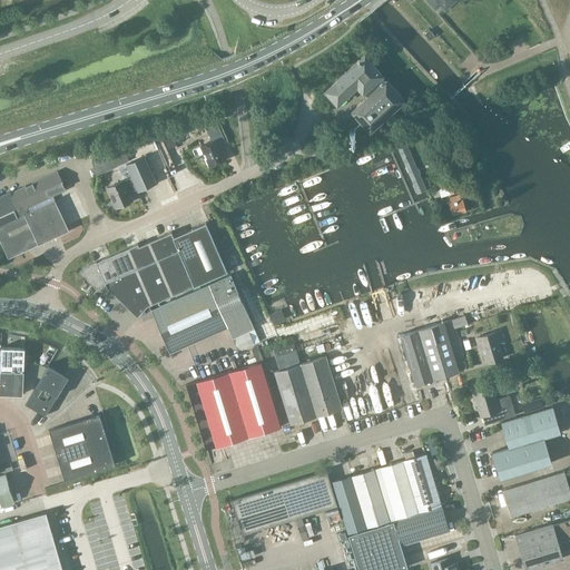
[(425,0),(434,9),(440,5),(444,10),(455,0),(454,0),(425,0)]
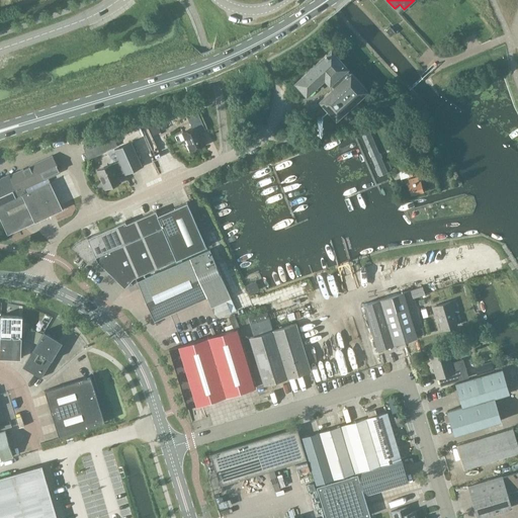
[(385,31),(391,36),(396,32),(390,27),(385,31)]
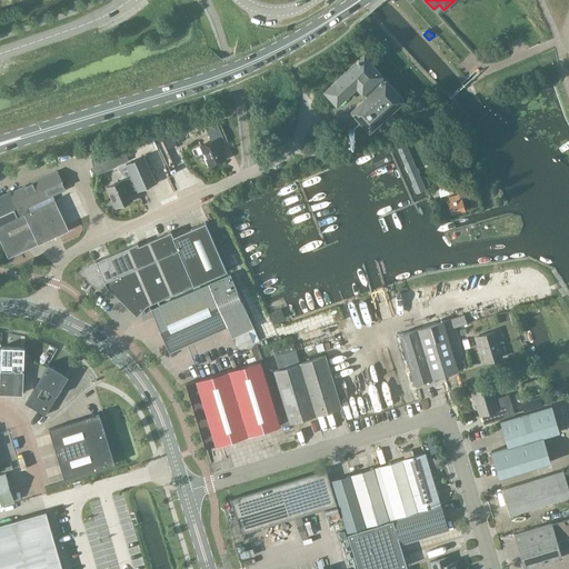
[(383,79),(380,76),(381,75),(363,56),(325,92),(336,105),(356,86),(361,92),(362,91),(366,96),(350,111),(369,131),(403,100),(385,79),(383,79)]
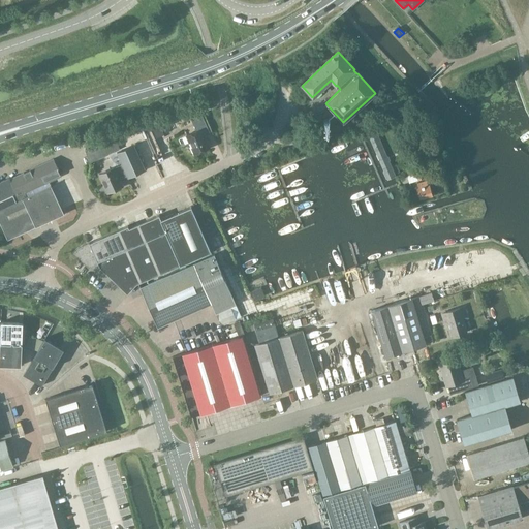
[(194,154),(210,148),(204,134),(209,132),(201,116),(191,121),(196,131),(186,136),(194,154)]
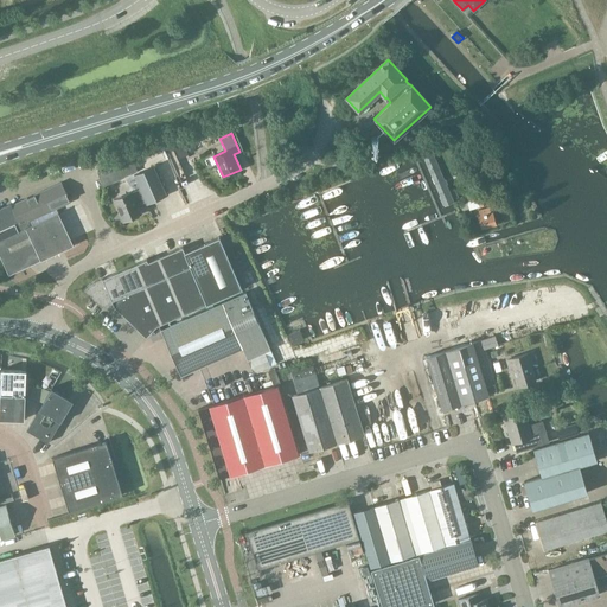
[(179,158),(189,154),(180,135),(172,139),(179,158)]
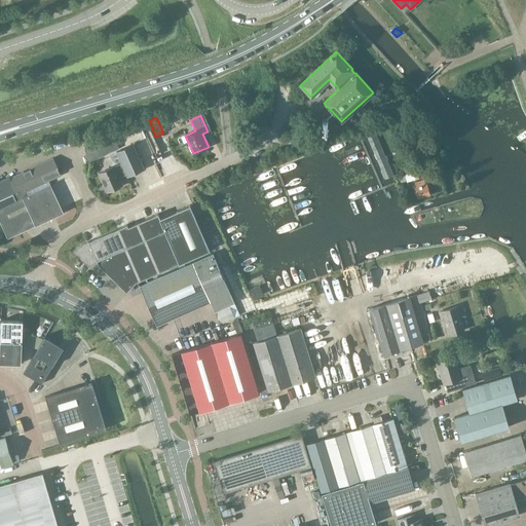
[(393,176),(373,128),(365,133),(384,180),(393,176)]
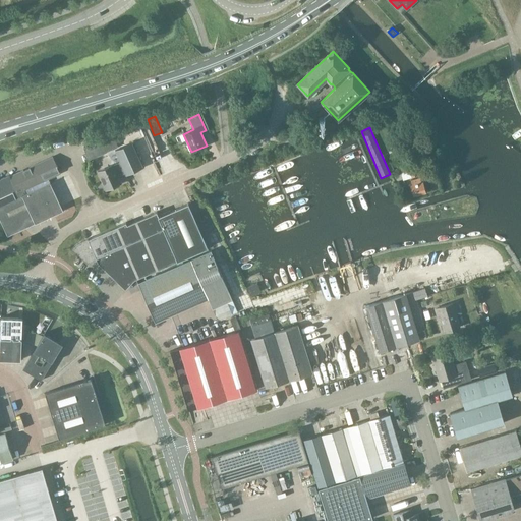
[(88,159),(117,146),(113,136),(83,147),(88,159)]
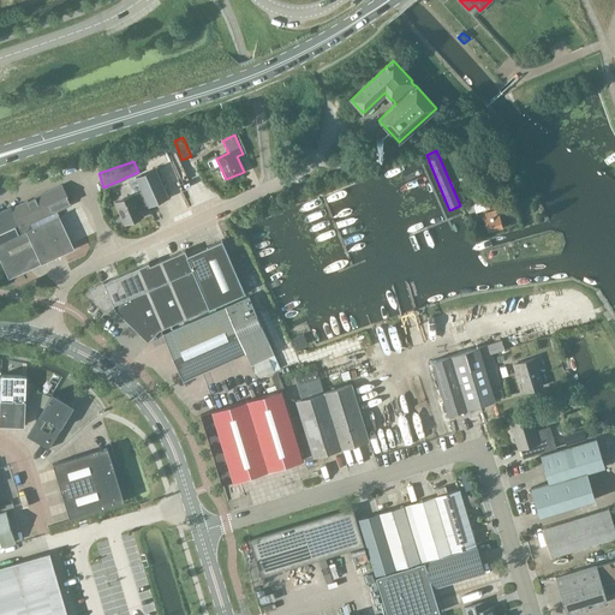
[(469,161),(463,165),(470,180),(477,177),(469,161)]
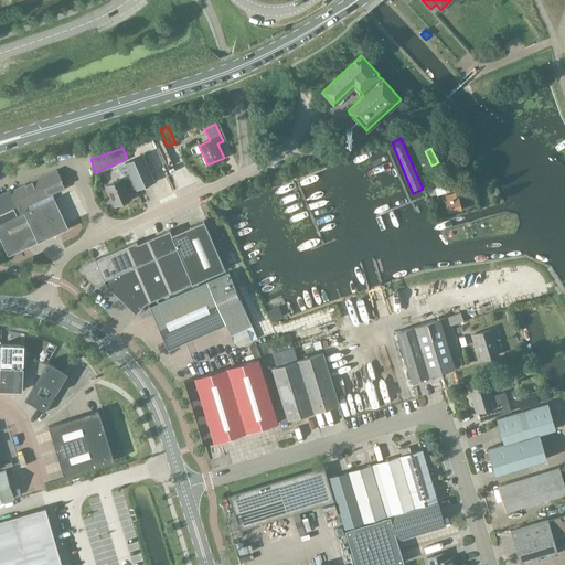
[(155,181),(142,156),(125,163),(130,176),(123,179),(123,178),(106,185),(115,206),(131,199),(128,191),(136,188),(136,189),(155,181)]
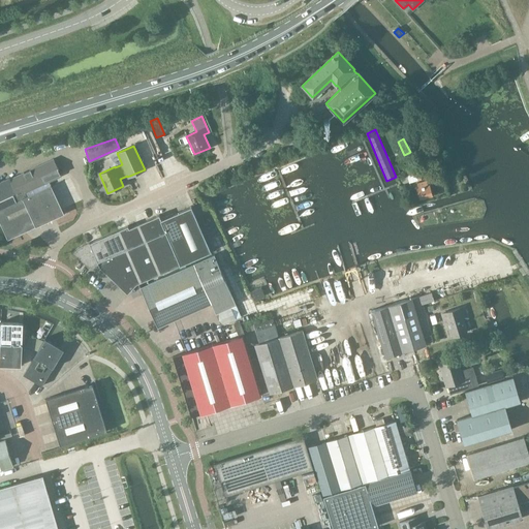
[(8,178),(0,181),(0,223),(7,240),(64,214),(51,185),(27,196),(25,193),(50,182),(49,180),(60,175),(53,159),(9,180),(8,178)]
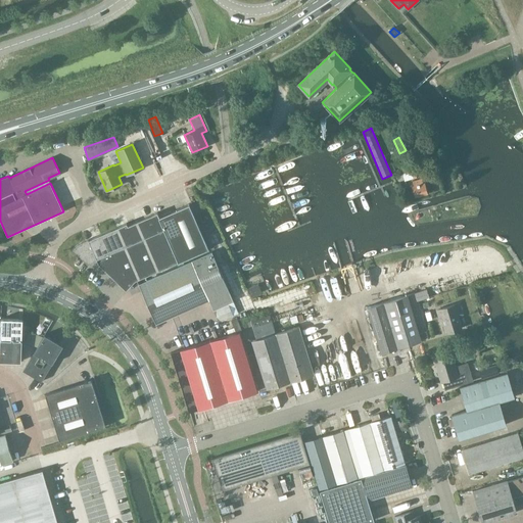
[(413,178),(419,175),(415,167),(409,170),(413,178)]
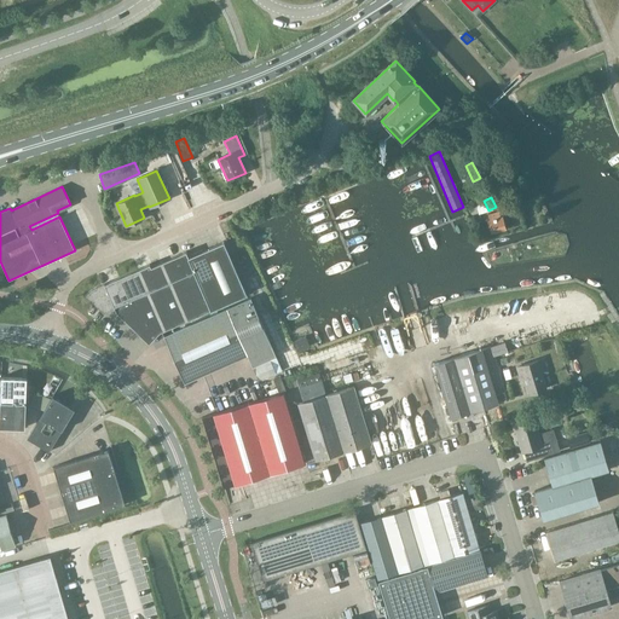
[(499,215),(498,210),(487,213),(489,219),(487,219),(490,232),(505,229),(502,215),(499,215)]
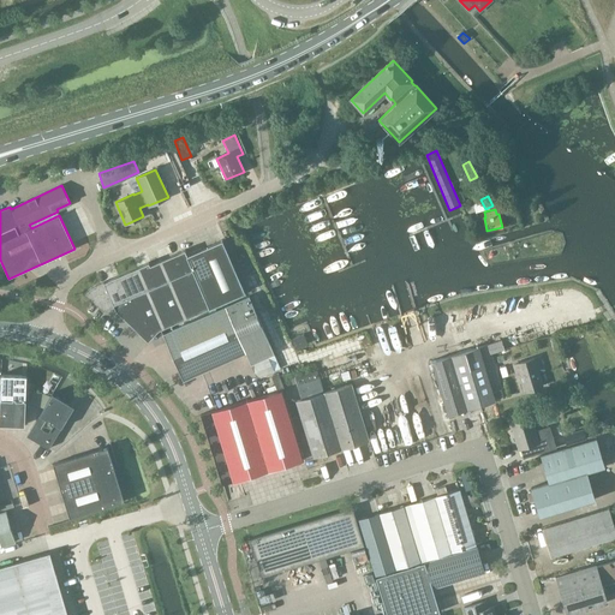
[(214,306),(245,292),(222,239),(191,254),(214,306)]
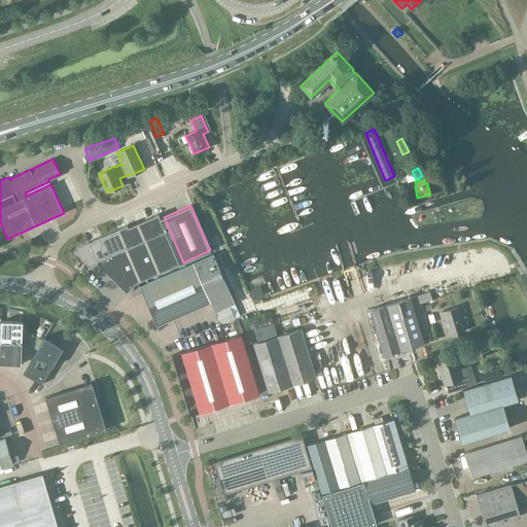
[(180,264),(159,214),(138,223),(160,272),(180,264)]
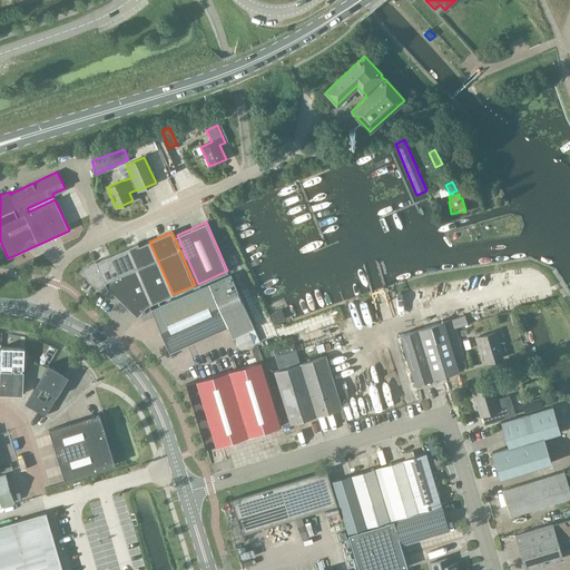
[(151,303),(173,294),(149,242),(139,245),(138,243),(127,247),(151,303)]
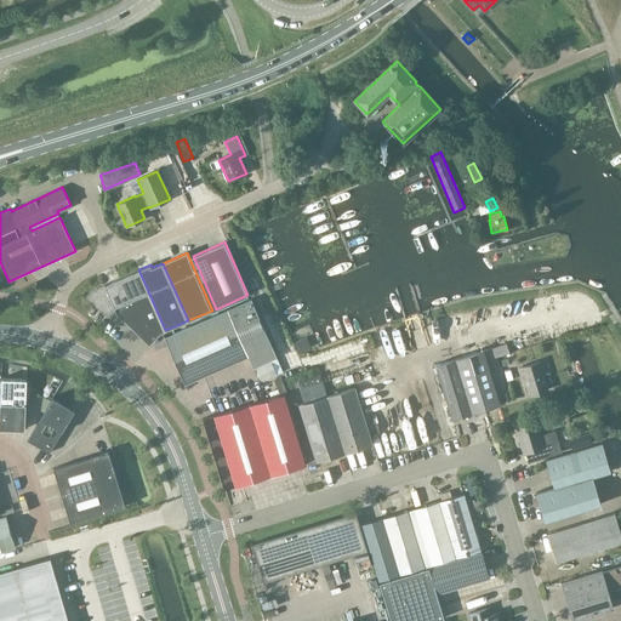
[(160,332),(165,330),(138,269),(95,288),(92,290),(86,296),(104,315),(117,309),(118,313),(149,343),(160,332)]
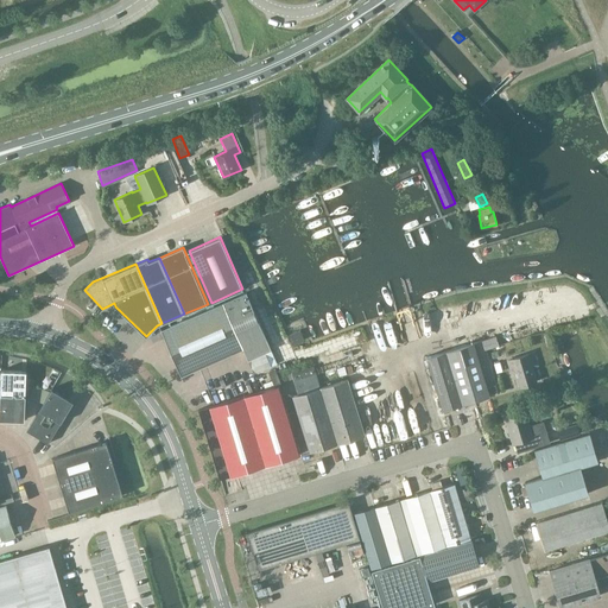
[(246,292),(223,303),(244,349),(248,359),(271,349),(246,292)]
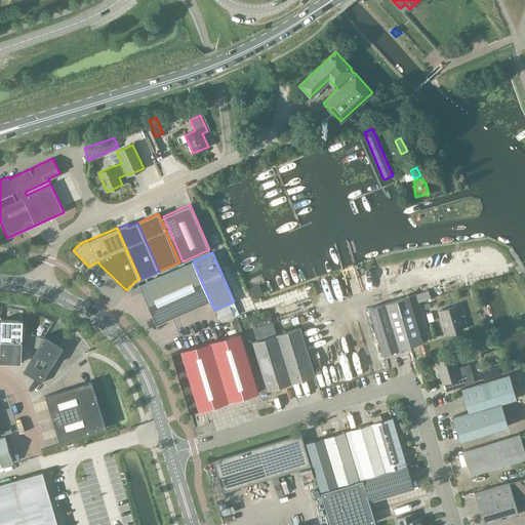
[(193,261),(139,284),(148,305),(163,321),(210,301),(193,261)]
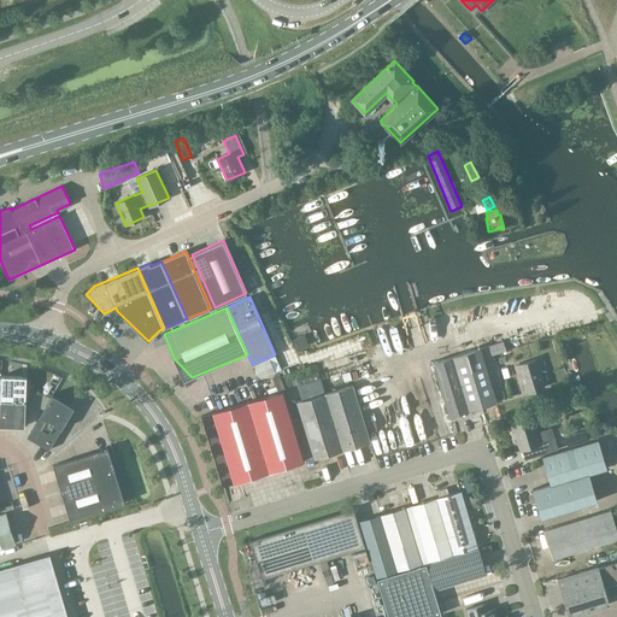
[(297,350),(307,345),(304,335),(293,340),(297,350)]
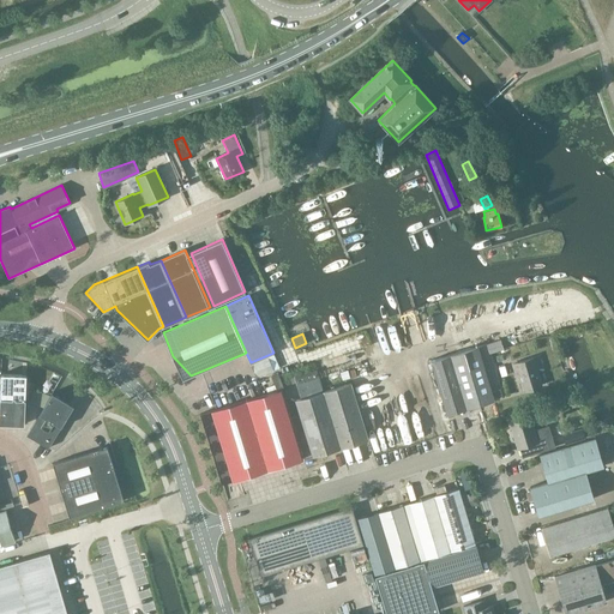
[(446,415),(467,408),(494,399),(493,398),(503,395),(488,353),(503,348),(499,339),(450,355),(429,361),(446,415)]
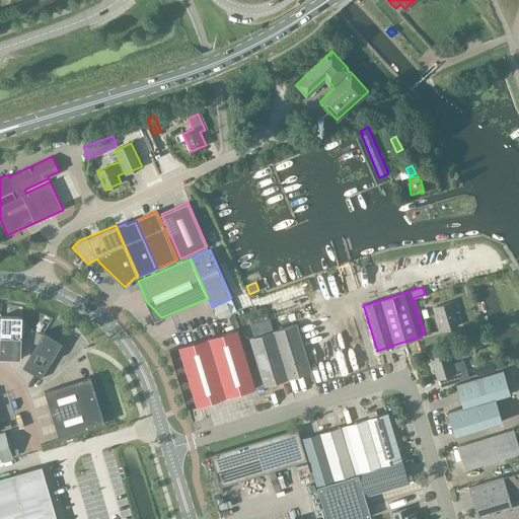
[(457,325),(452,310),(457,309),(454,301),(433,307),(436,318),(438,317),(442,330),(457,325)]
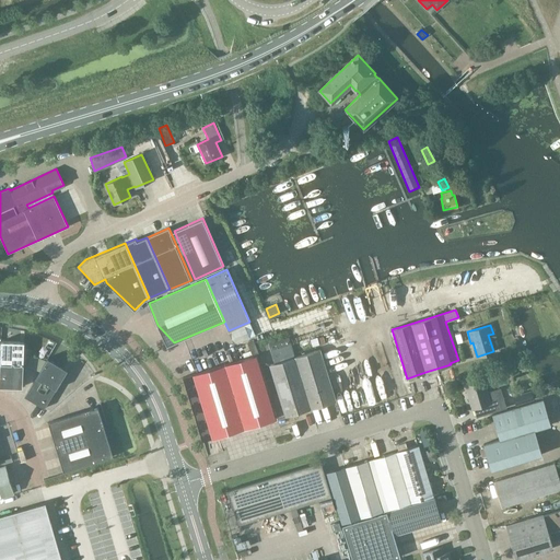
[(294,358),(295,358),(289,337),(265,345),(266,349),(270,348),(275,364),(270,365),(284,415),(310,408),(294,358)]
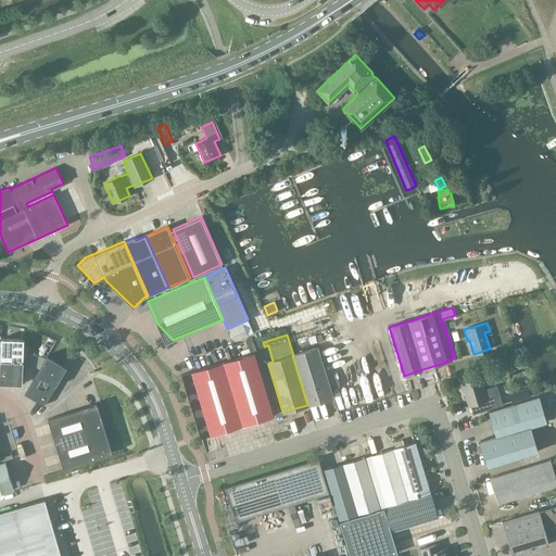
[(0,383),(22,384),(23,351),(20,351),(20,340),(1,339),(1,340),(0,345),(0,359),(0,383)]
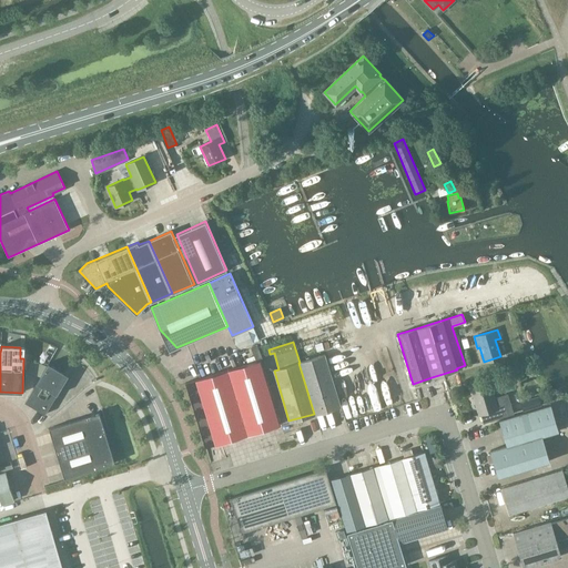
[(244,348),(239,352),(244,364),(250,361),(244,348)]
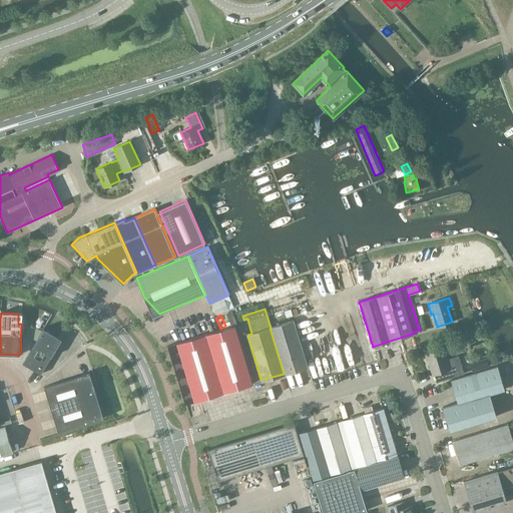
[(270,328),(284,374),(308,366),(293,321),(271,328),(270,328)]
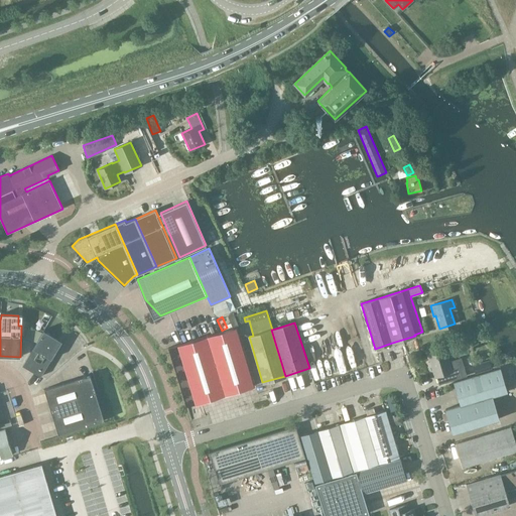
[(185,406),(225,395),(254,386),(236,327),(168,348),(185,406)]
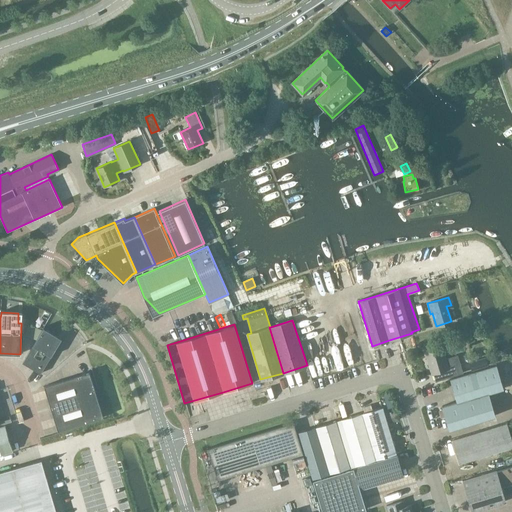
[(43,327),(40,333),(22,363),(40,373),(56,347),(53,345),(58,336),(43,327)]
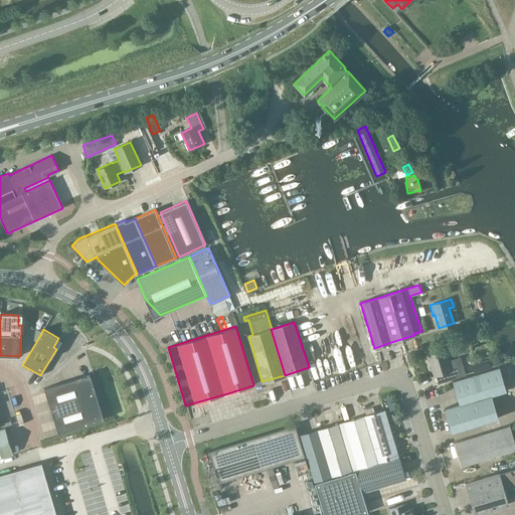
[(448,361),(444,348),(427,352),(435,375),(436,375),(438,383),(465,374),(460,358),(448,361)]
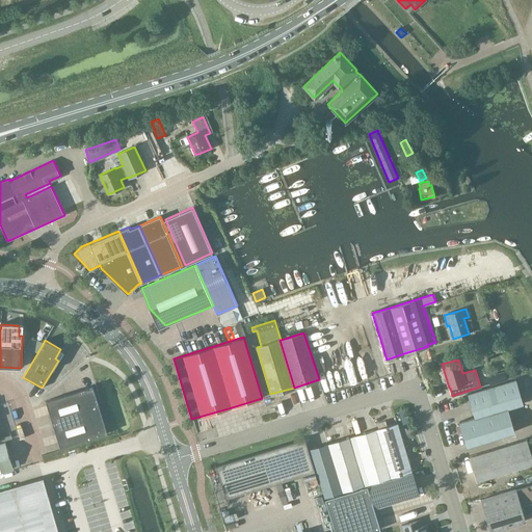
[(489,384),(506,379),(504,371),(487,376),(489,384)]
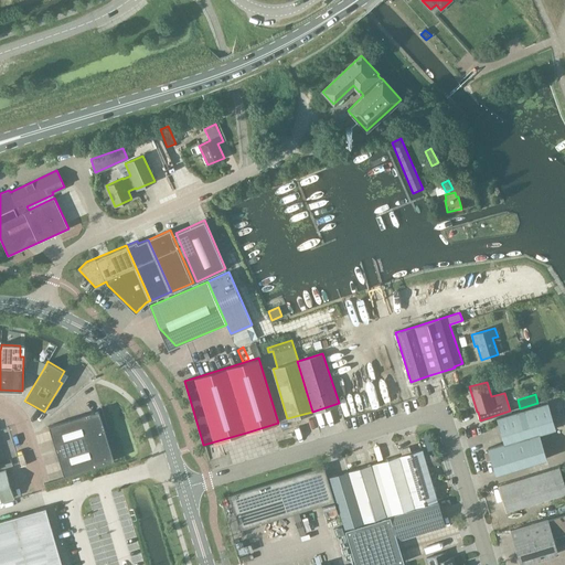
[(487,447),(496,475),(546,459),(539,434),(554,429),(546,403),(496,418),(503,441),(487,447)]
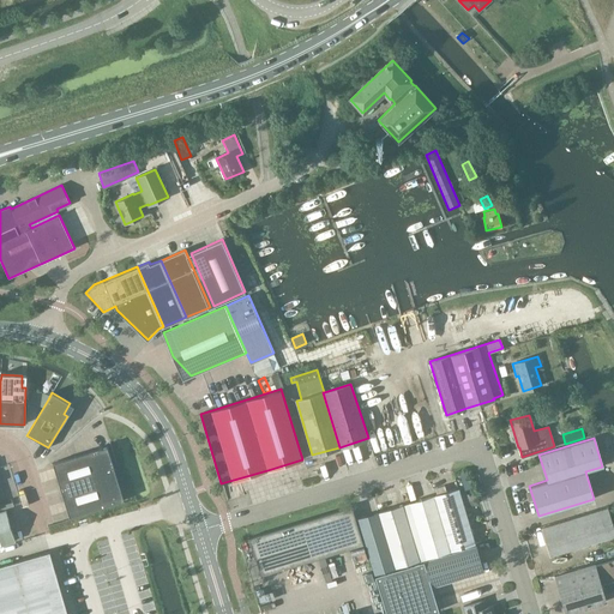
[(61,489),(115,473),(107,446),(53,463),(61,489)]
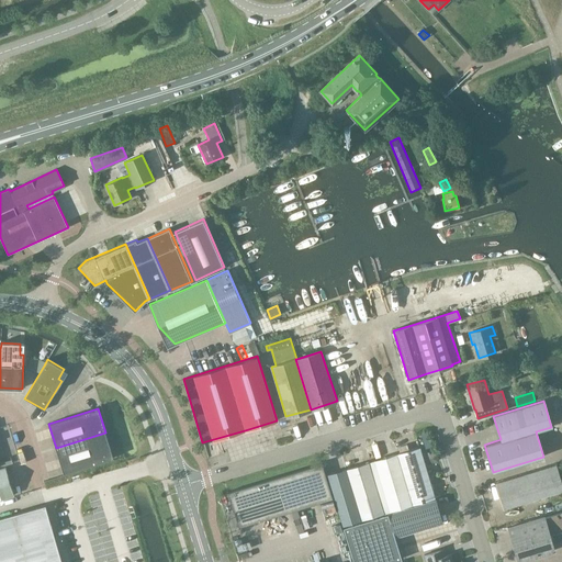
[(105,433),(56,448),(64,473),(113,458),(105,433)]
